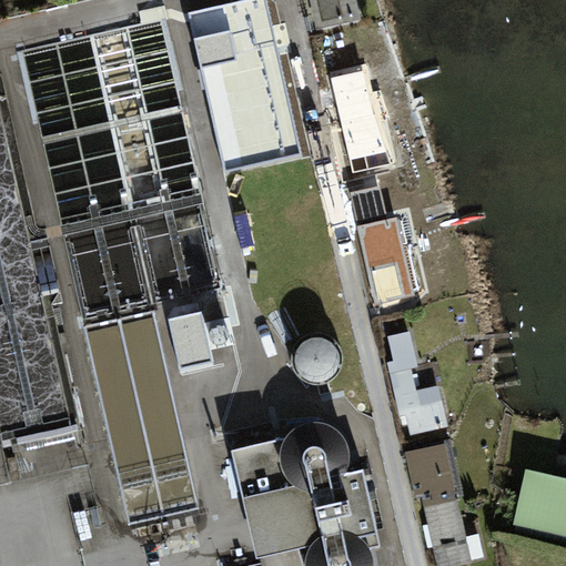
[(230,47),(261,44),(258,16),(268,14),(266,0),(251,0),(189,4),(192,44),(229,41),(230,47)]
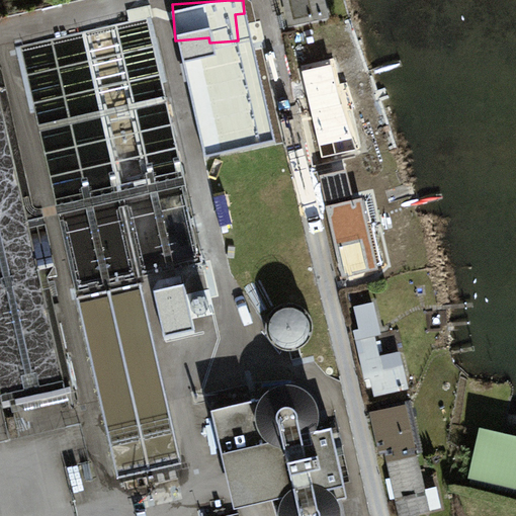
[(284,0),(289,20),(312,15),(308,0),(284,0)]
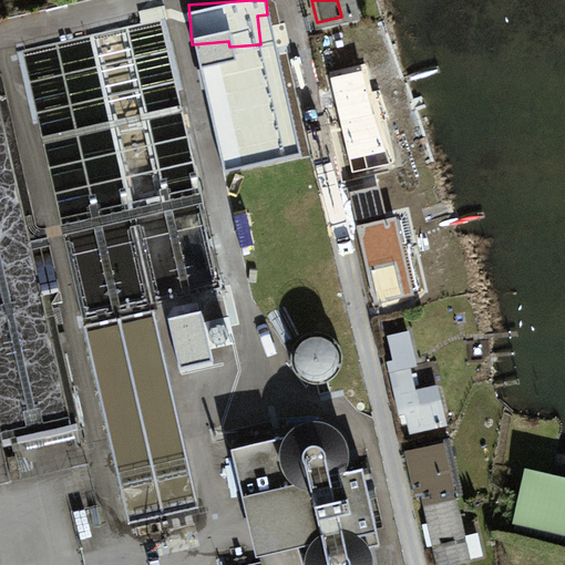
[(363,60),(371,85),(401,76),(394,51),(363,60)]
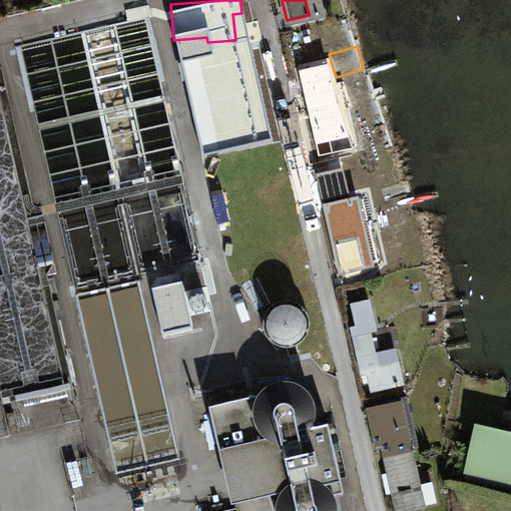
[(250,128),(244,69),(210,73),(217,141),(218,148),(270,142),(268,126),(250,128)]
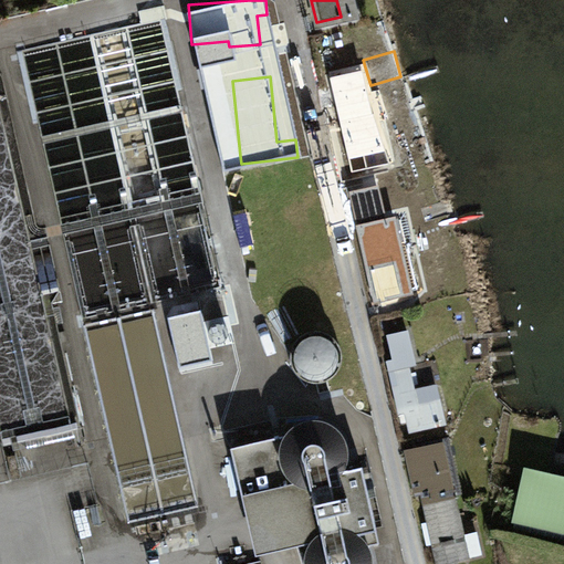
[(379,95),(334,105),(350,170),(394,160),(379,95)]
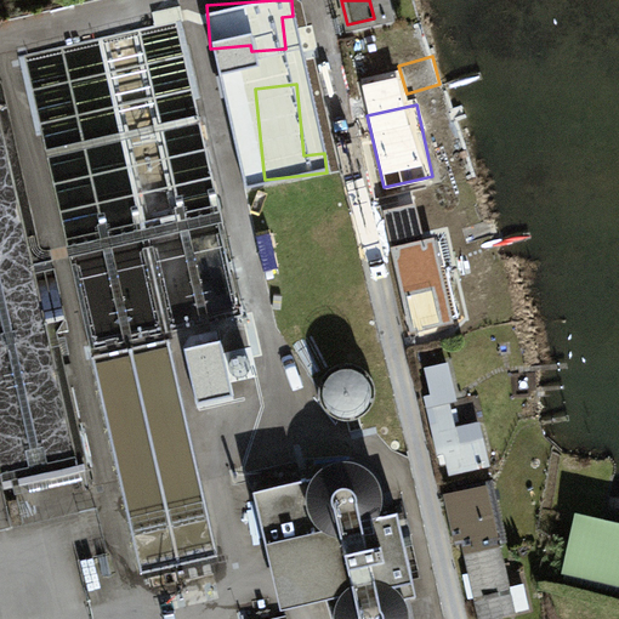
[(426,240),(395,248),(413,325),(418,324),(420,334),(435,330),(432,321),(444,318),(439,300),(435,301),(426,266),(431,265),(426,240)]
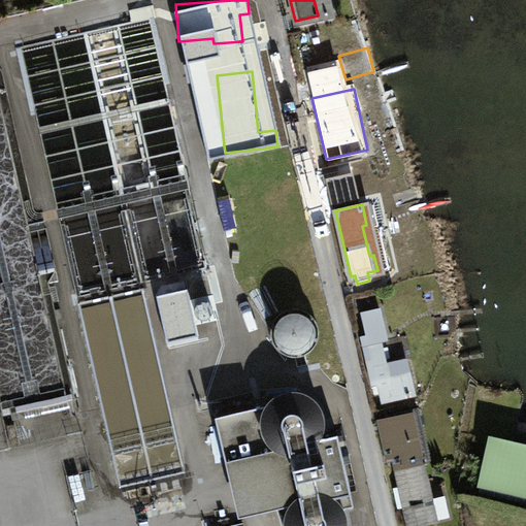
[(379,308),(361,311),(366,334),(359,335),(372,393),(377,391),(380,400),(409,393),(401,359),(385,363),(380,340),(385,338),(379,308)]
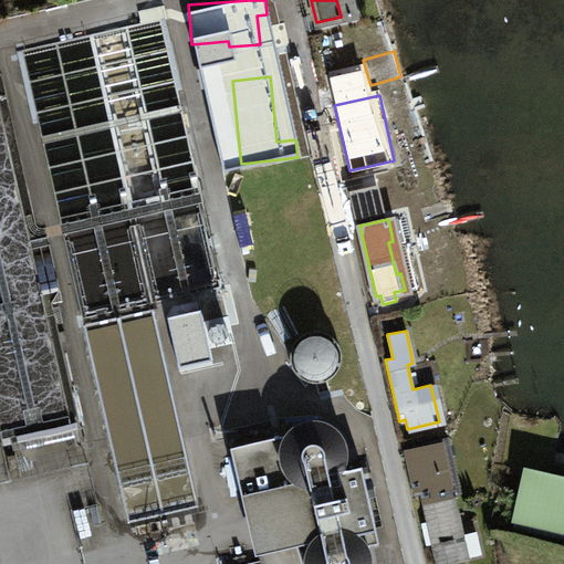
[(293,378),(298,386),(305,390),(313,393),(322,390),(329,386),(334,379),(335,371),(334,363),(330,355),(322,351),(314,348),(305,351),(299,355),(293,362),(292,371),(293,378)]
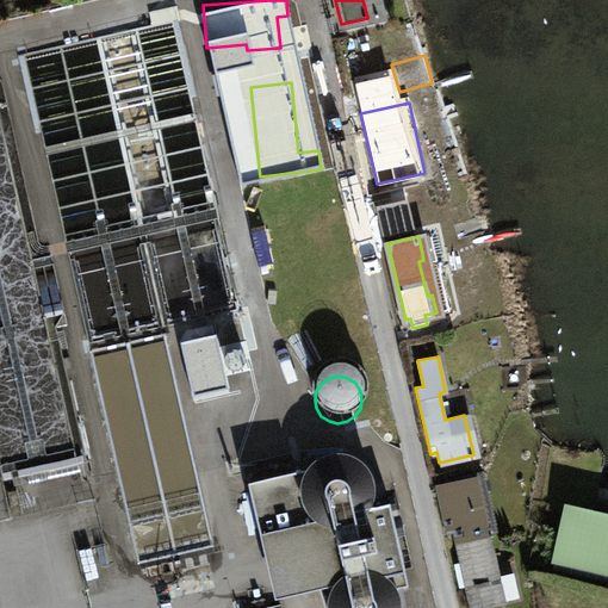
[(320,537),(334,540),(347,538),(359,531),(367,520),(371,506),(368,492),(361,481),(351,472),(336,469),(323,471),(311,478),(303,489),(299,503),(302,516),(309,528),(320,537)]
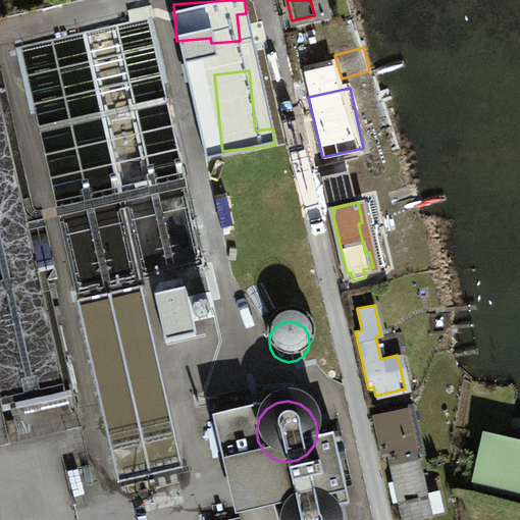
[(403,408),(372,415),(381,454),(386,453),(395,486),(390,487),(393,500),(401,498),(406,517),(427,512),(403,408)]
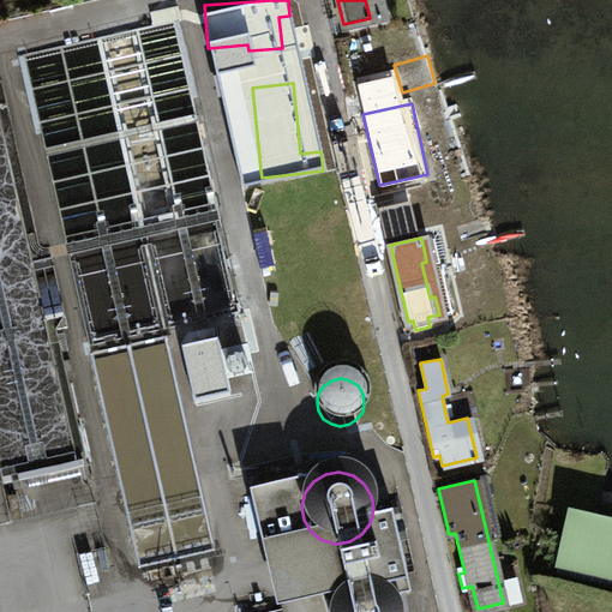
[(291,490),(259,491),(263,561),(294,559),(291,490)]
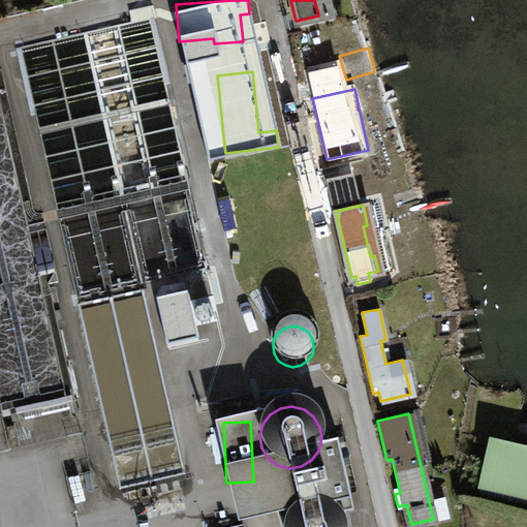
[(526,448),(490,440),(475,500),(526,513),(526,448)]
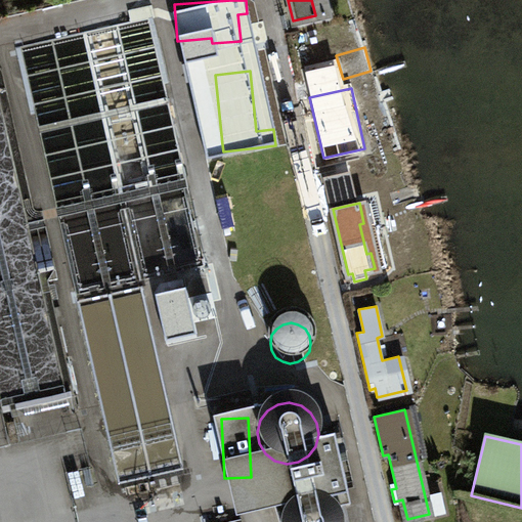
[(283,521),(339,521),(336,516),(327,508),(315,504),(303,505),(292,510),(285,519),(283,521)]
